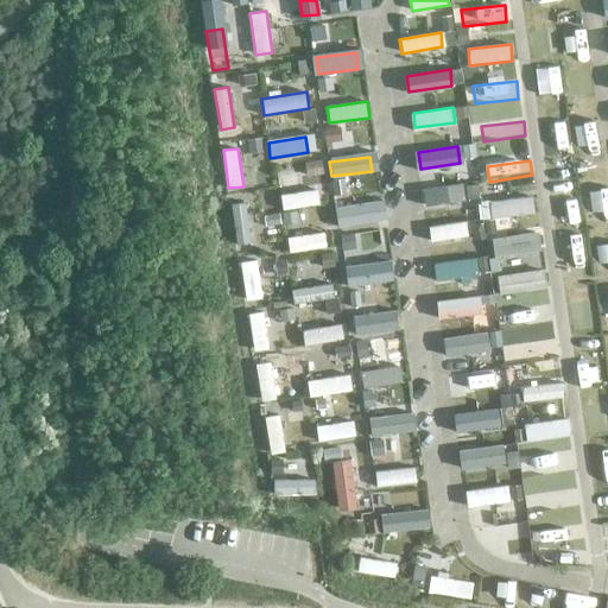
[(466,201),(463,184),(423,190),(425,207),(466,201)]
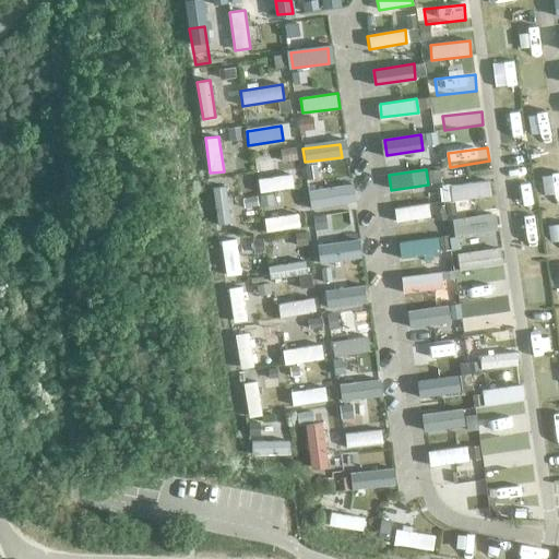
[(260,193),(295,188),(292,174),(258,179),(260,193)]
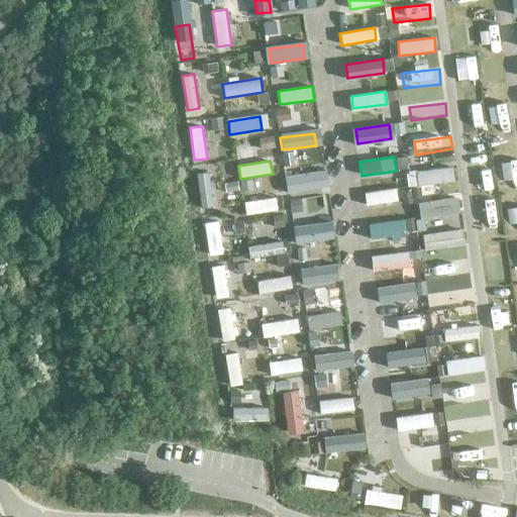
[(418,186),(454,181),(453,167),(416,172),(418,186)]
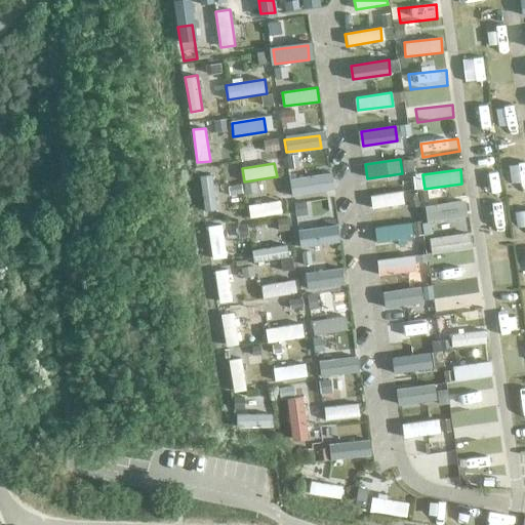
[(212,174),(200,176),(204,211),(216,209),(212,174)]
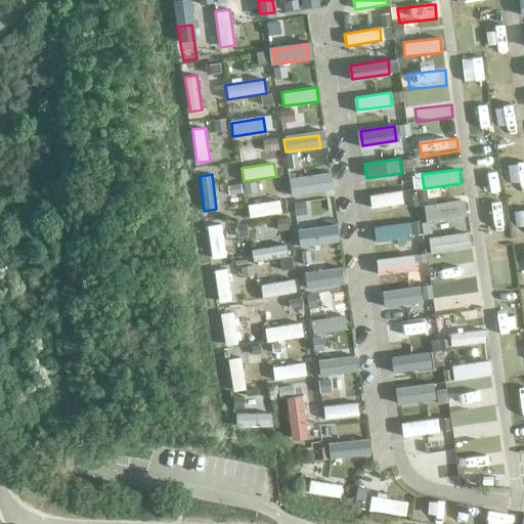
[(325,192),(323,180),(292,184),(293,197),(325,192)]
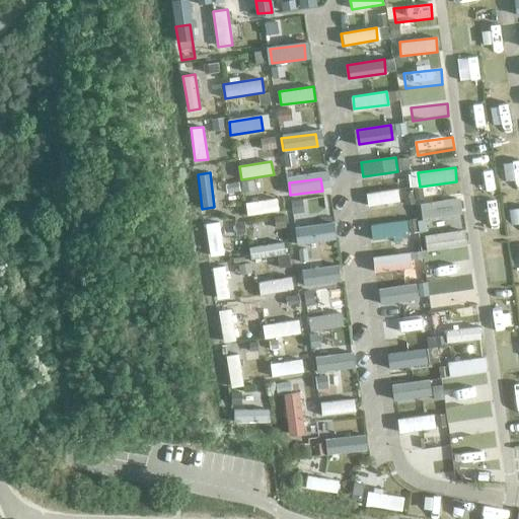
[(368,206),(399,202),(397,190),(366,194),(368,206)]
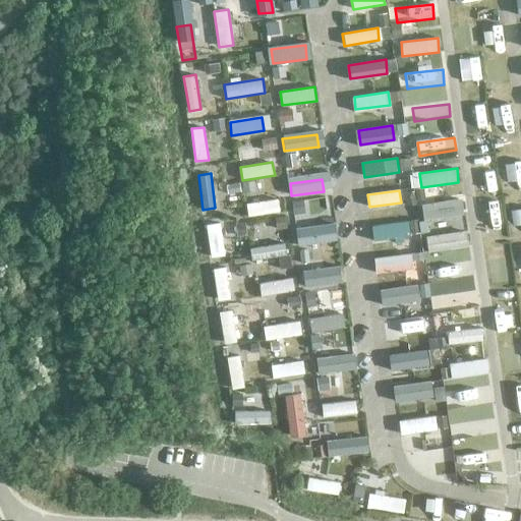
[(246,204),(248,217),(280,212),(278,198),(246,204)]
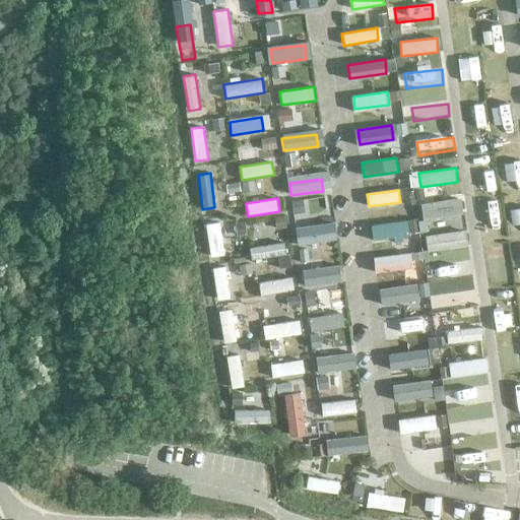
[(427,206),(429,218),(462,213),(461,201),(427,206)]
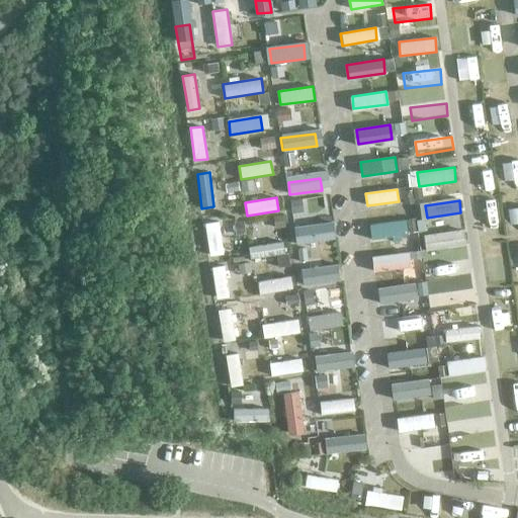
[(369,225),(371,237),(407,233),(406,220),(369,225)]
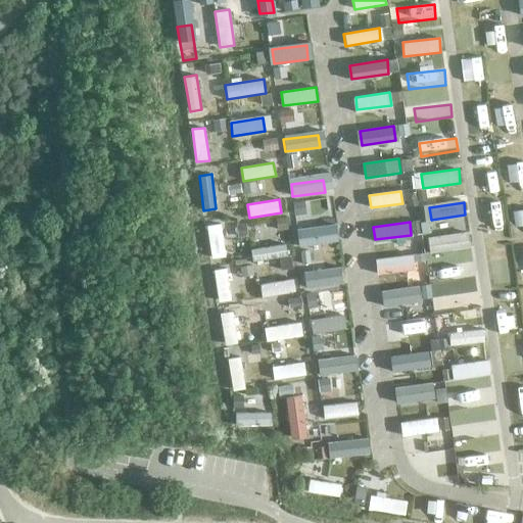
[(211,258),(225,256),(221,224),(207,226),(211,258)]
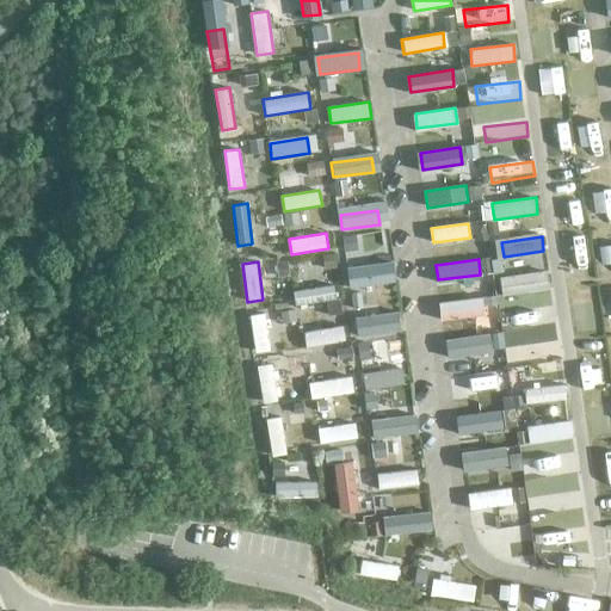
[(349,271),(351,287),(390,282),(389,265),(349,271)]
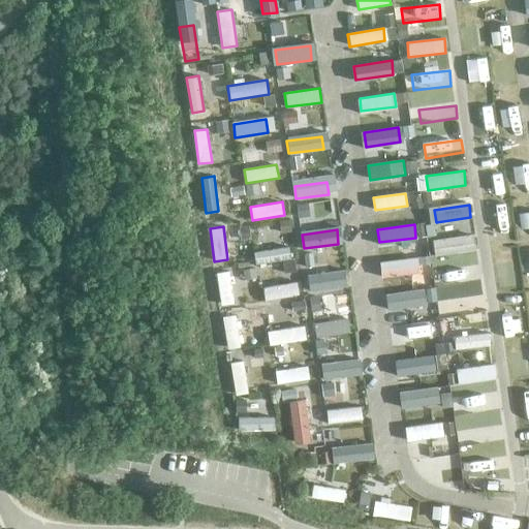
[(472,238),(436,244),(438,257),(475,251),(472,238)]
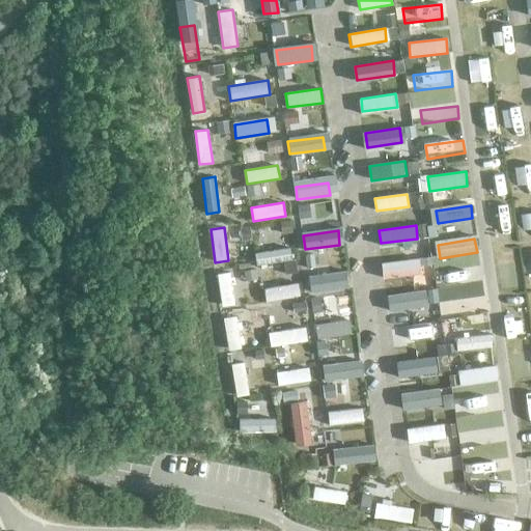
[(291,260),(290,248),(255,253),(256,266),(291,260)]
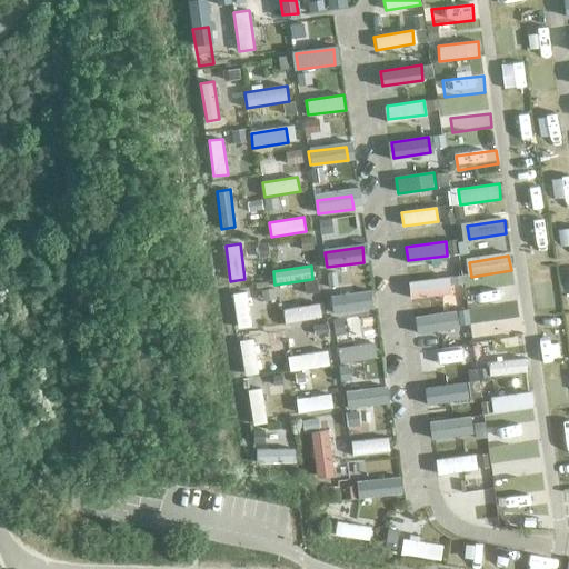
[(413,295),(453,291),(451,278),(412,282),(413,295)]
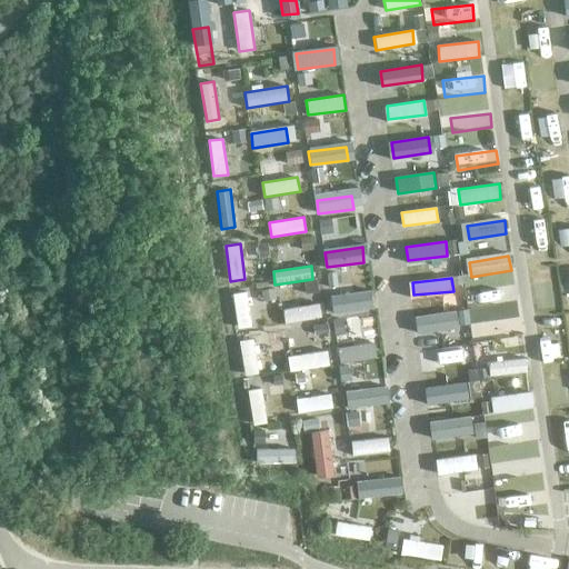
[(477,293),(479,307),(518,300),(517,288),(477,293)]
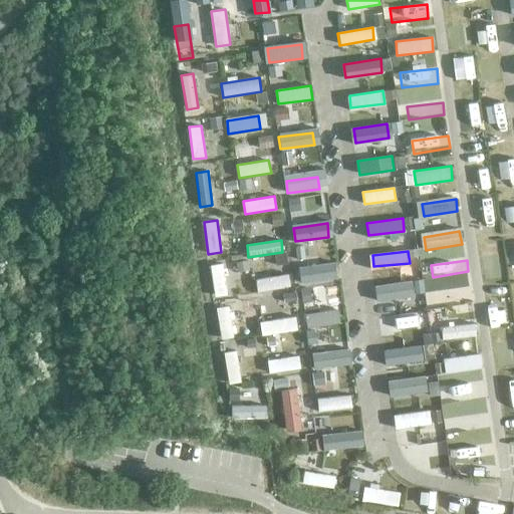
[(215,297),(227,295),(223,263),(210,265),(215,297)]
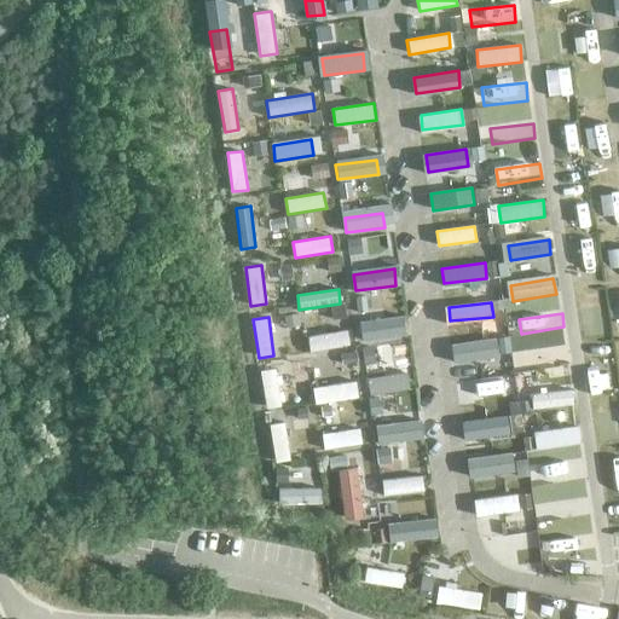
[(360,328),(363,342),(401,336),(400,322),(360,328)]
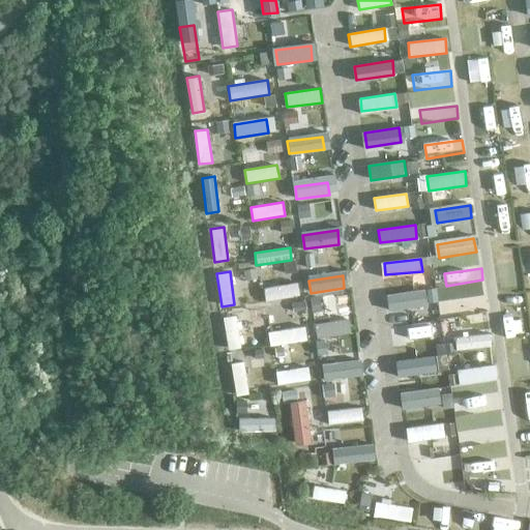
[(298,283),(263,289),(266,301),(299,295),(298,283)]
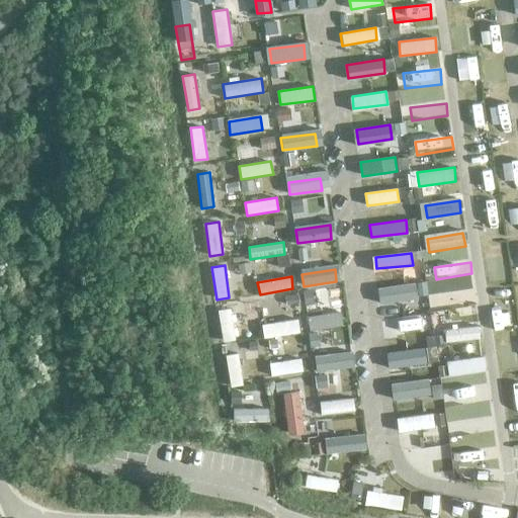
[(414,283),(380,288),(381,300),(415,295),(414,283)]
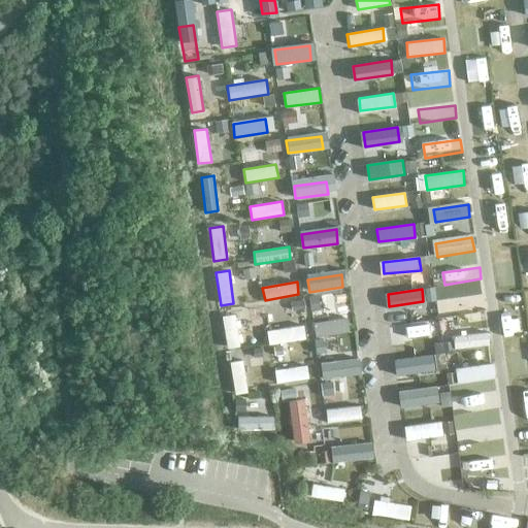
[(446,317),(481,310),(480,298),(442,304),(446,317)]
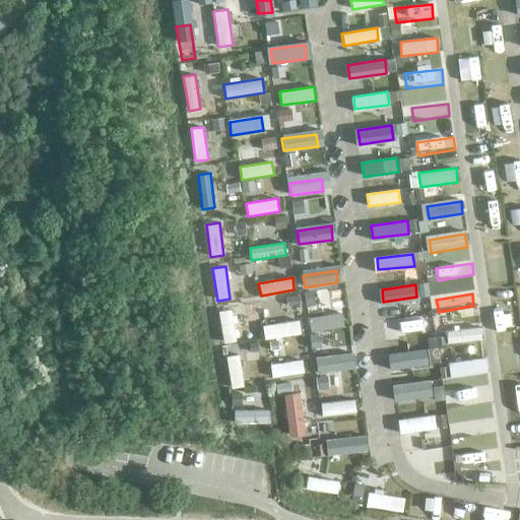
[(232,310),(219,312),(224,343),(237,341),(232,310)]
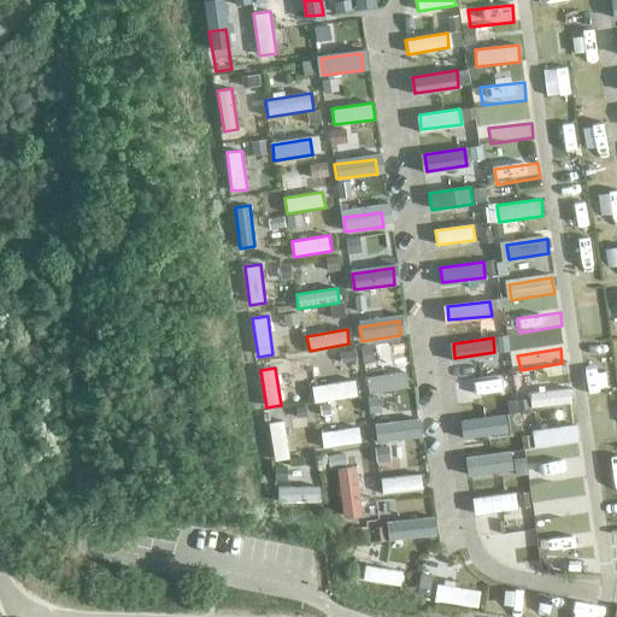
[(365,377),(369,394),(409,388),(406,371),(365,377)]
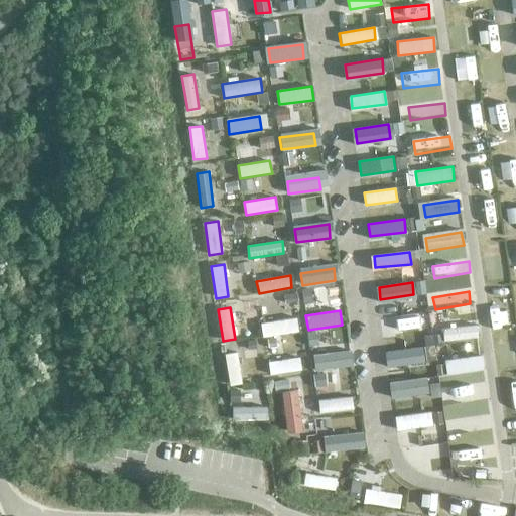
[(416,327),(415,314),(381,318),(383,331),(416,327)]
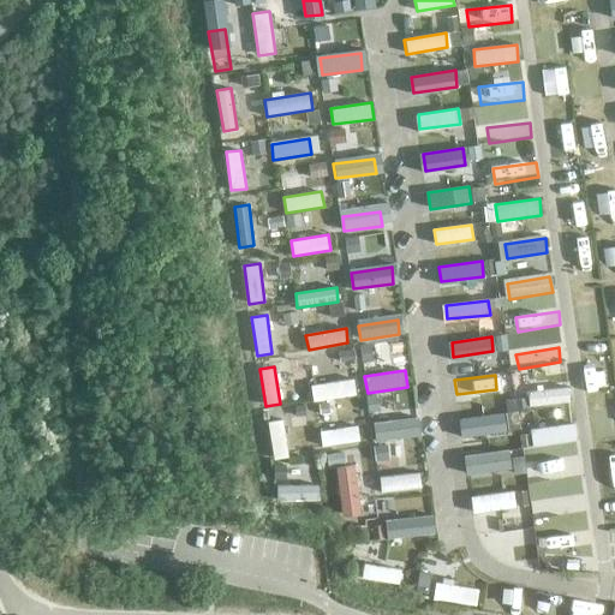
[(357,394),(354,378),(311,384),(312,401),(357,394)]
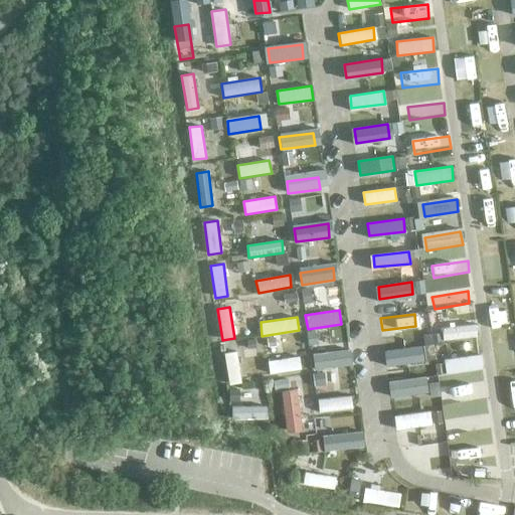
[(476,324),(442,328),(444,340),(477,336),(476,324)]
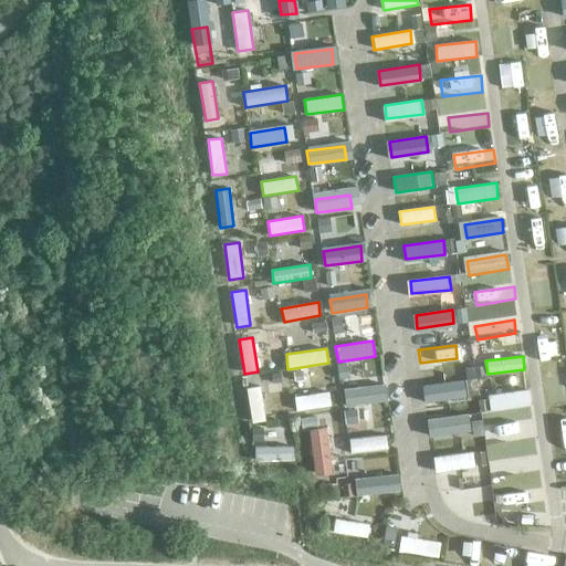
[(464,394),(463,381),(423,387),(426,399),(464,394)]
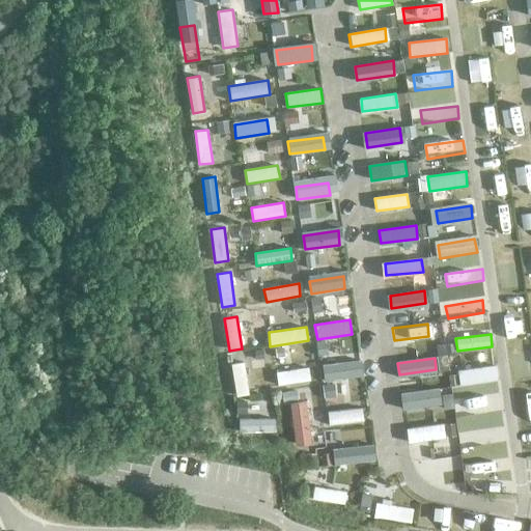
[(236,396),(250,395),(245,362),(231,364),(236,396)]
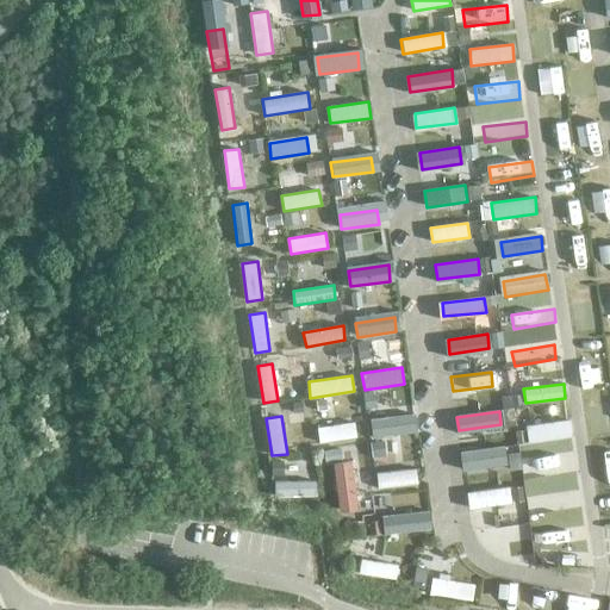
[(412,417),(372,421),(373,437),(414,434),(412,417)]
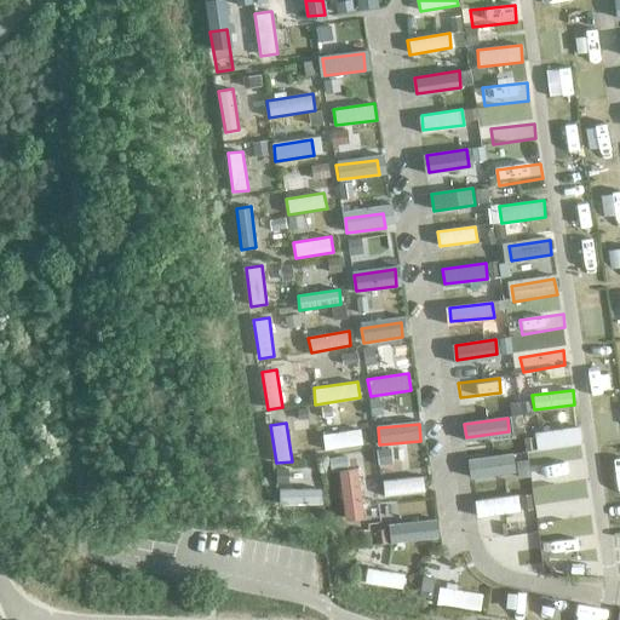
[(579,426),(534,432),(538,449),(580,443),(579,426)]
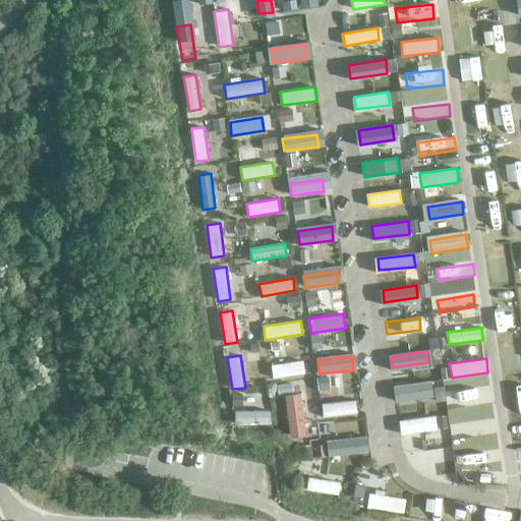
[(304,373),(303,361),(271,365),(273,378),(304,373)]
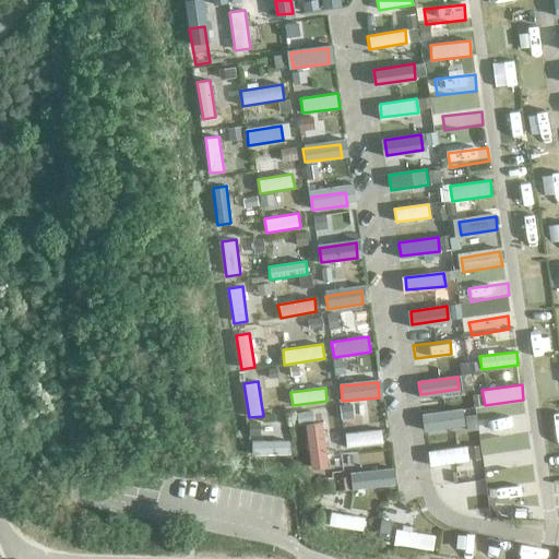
[(460,409),(424,415),(425,428),(461,424),(460,409)]
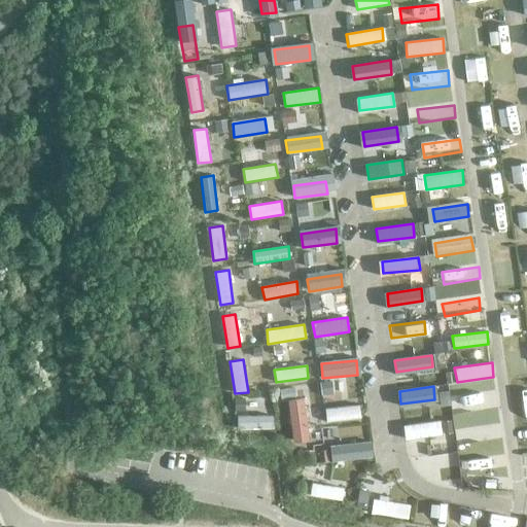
[(465,401),(467,414),(499,409),(497,396),(465,401)]
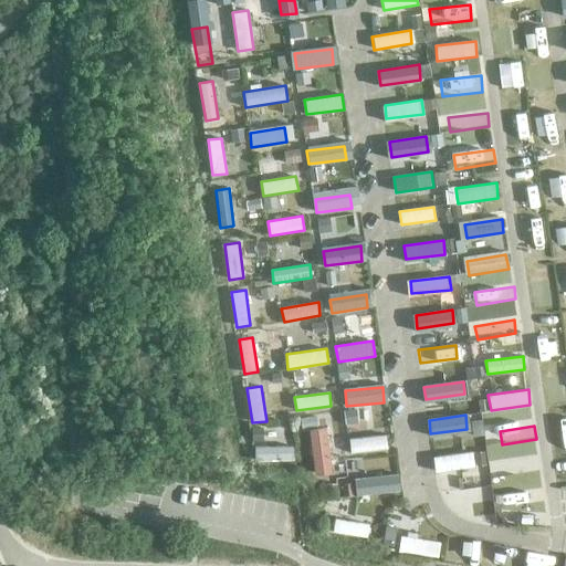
[(565,428),(553,430),(556,448),(565,446),(565,428)]
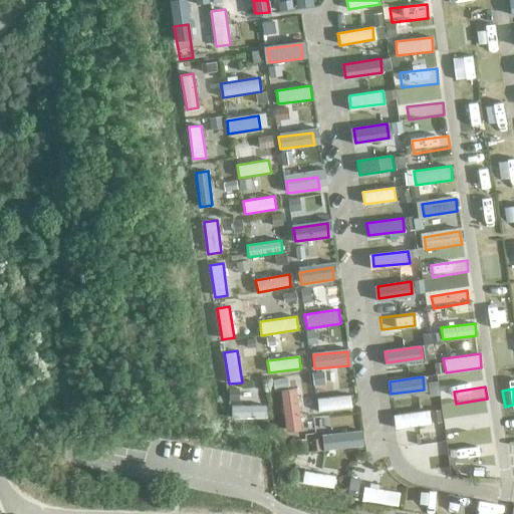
[(296,430),(296,393),(283,393),(283,430),(296,430)]
